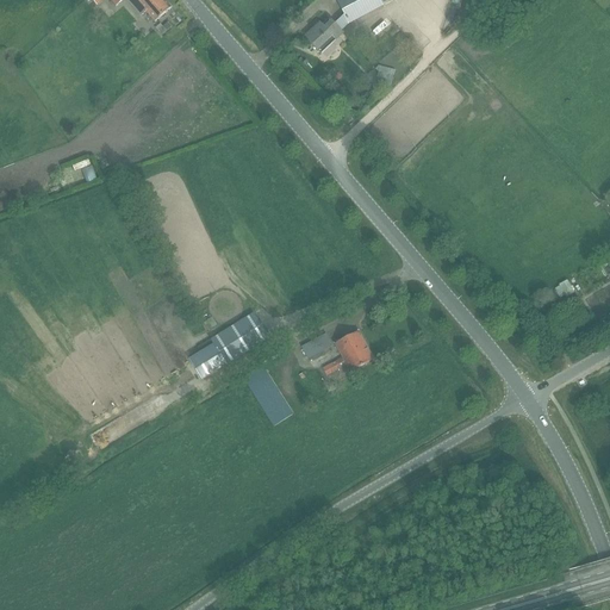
[(172,8),(163,0),(128,0),(129,0),(142,16),(147,12),(155,23),(172,8)]
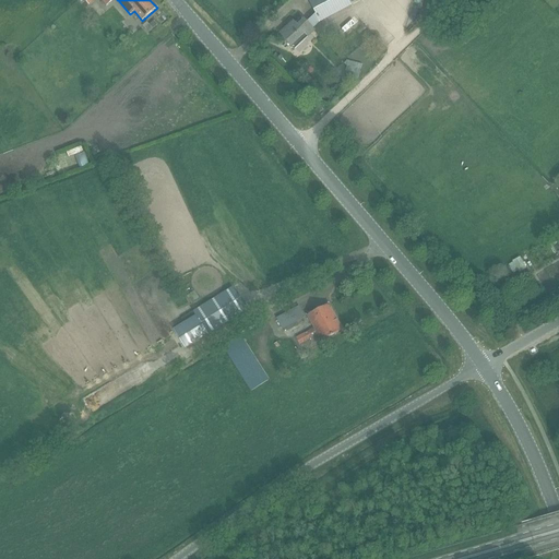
[(309,0),(317,13),(321,22),(364,0),(363,0),(309,0)]
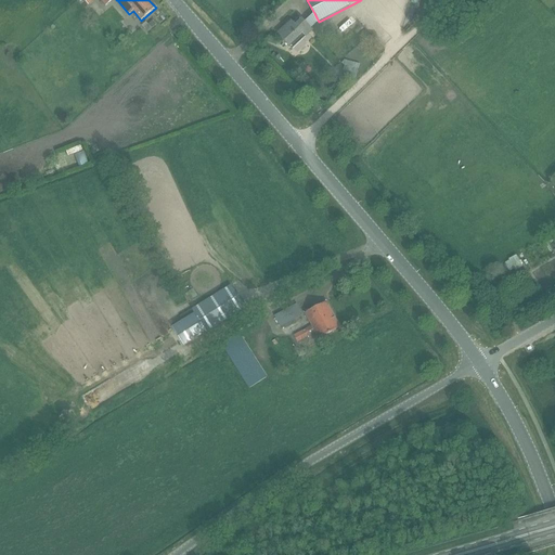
[(312,30),(300,17),(294,23),(292,21),(278,34),(293,50),(312,30)]
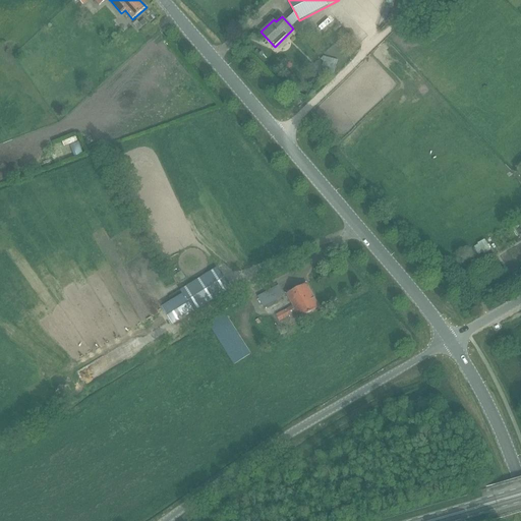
[(296,31),(283,41),(287,46),(300,35),(296,31)]
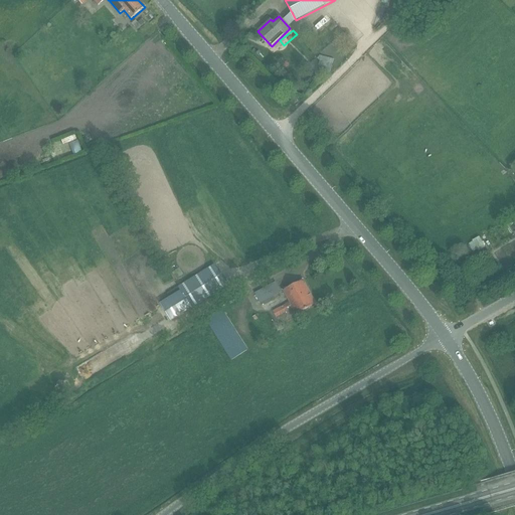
[(324,62),(322,70),(330,72),(332,64),(324,62)]
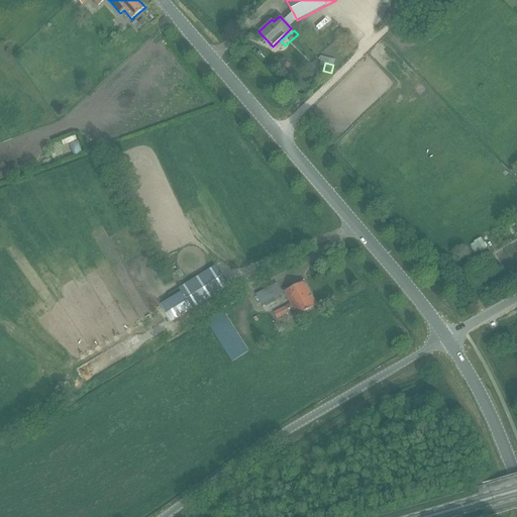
[(477,242),(482,251),(487,248),(482,239),(477,242)]
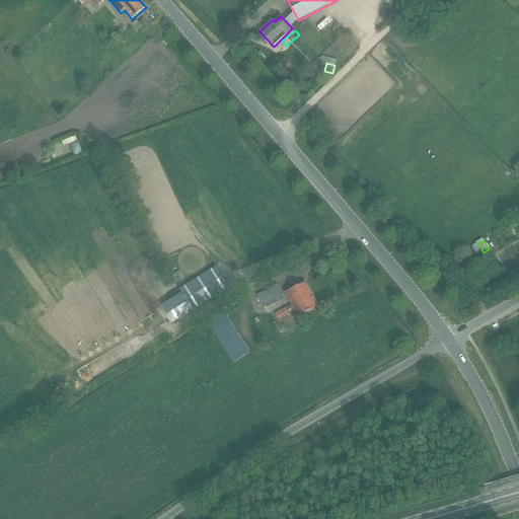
[(477,257),(485,252),(478,245),(471,250),(477,257)]
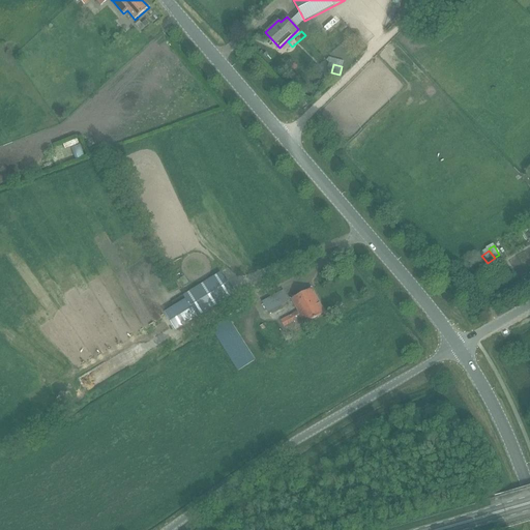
[(175,330),(234,294),(221,272),(183,296),(185,299),(165,313),(175,330)]
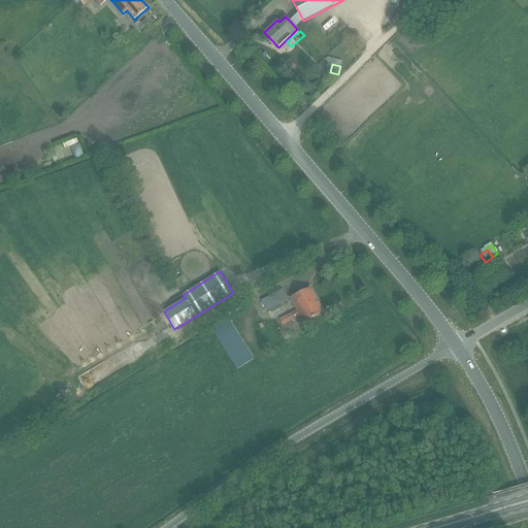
[(310,288),(301,292),(290,298),(297,310),(279,320),(283,326),(300,317),(303,323),(324,311),(310,288)]
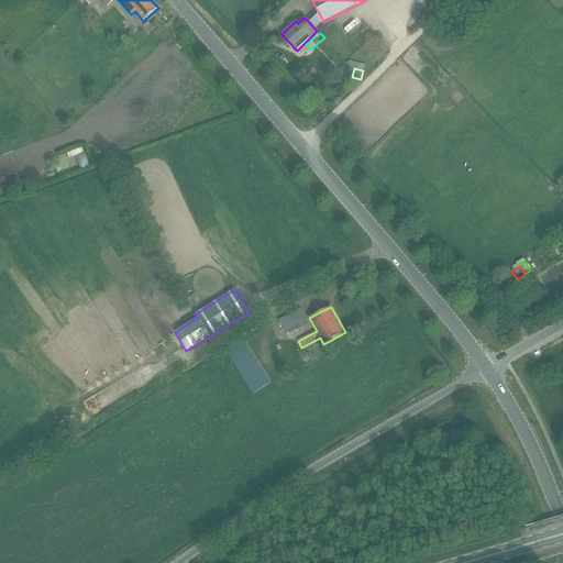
[(278,321),(284,331),(307,319),(301,308),(278,321)]
